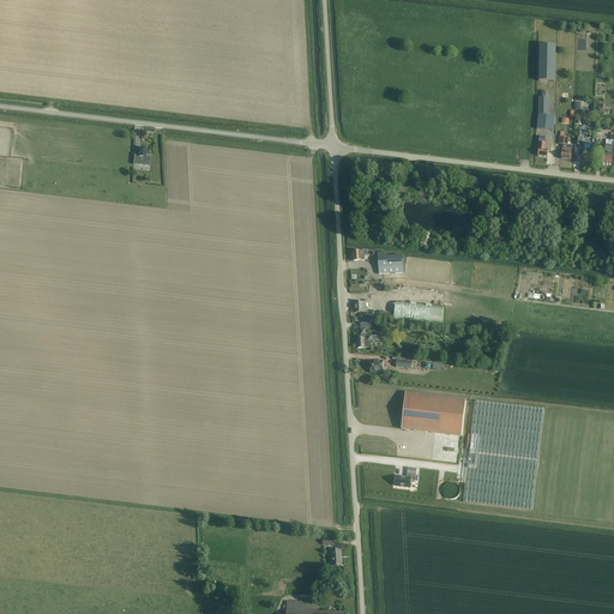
[(555,82),(555,44),(540,44),(539,82),(540,82),(548,82),(555,82)]
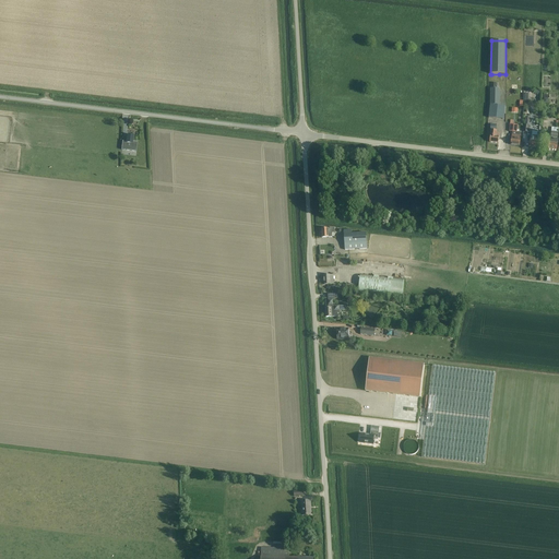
[(497,88),(497,83),(494,83),(494,88),(490,88),(488,118),(504,119),(504,106),(499,106),(500,88),(497,88)]
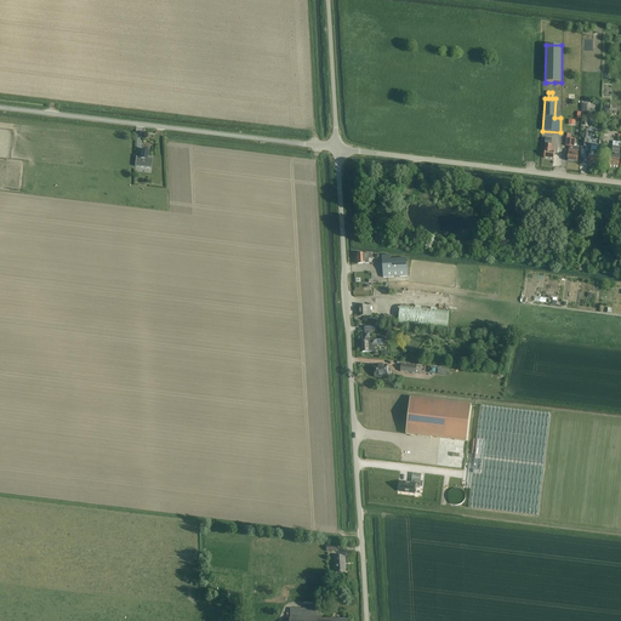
[(570,138),(570,134),(567,134),(567,138),(565,138),(565,140),(567,140),(565,146),(569,147),(568,160),(577,161),(579,147),(574,147),(575,138),(570,138)]
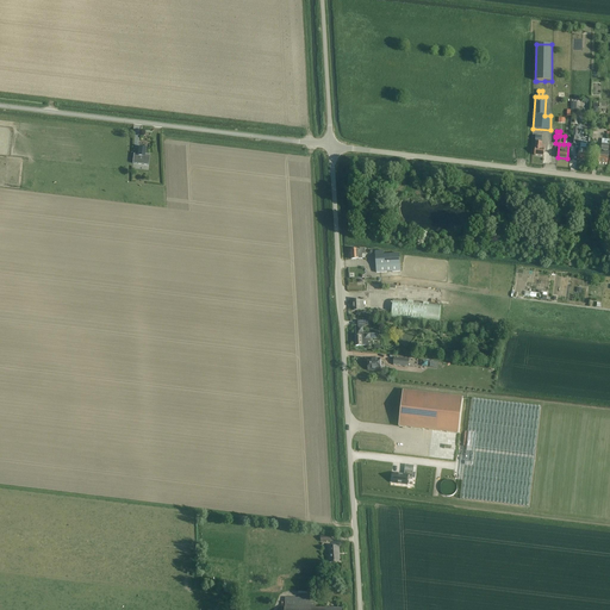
[(543,156),(545,145),(542,145),(542,142),(541,142),(542,136),(535,135),(535,142),(534,155),(543,156)]
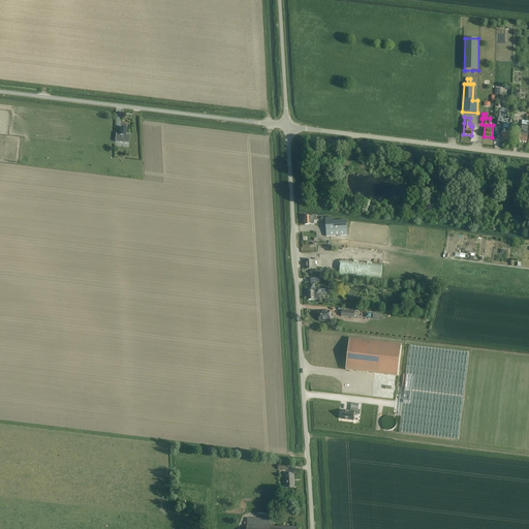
[(126,133),(126,128),(120,127),(120,133),(116,132),(115,142),(129,144),(130,133),(126,133)]
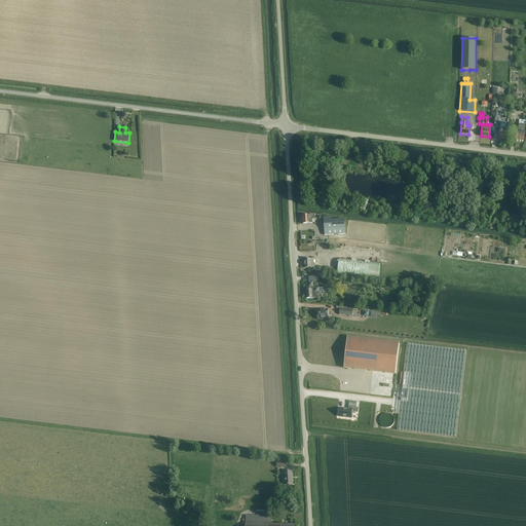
[(505,139),(508,128),(499,127),(498,133),(497,138),(505,139)]
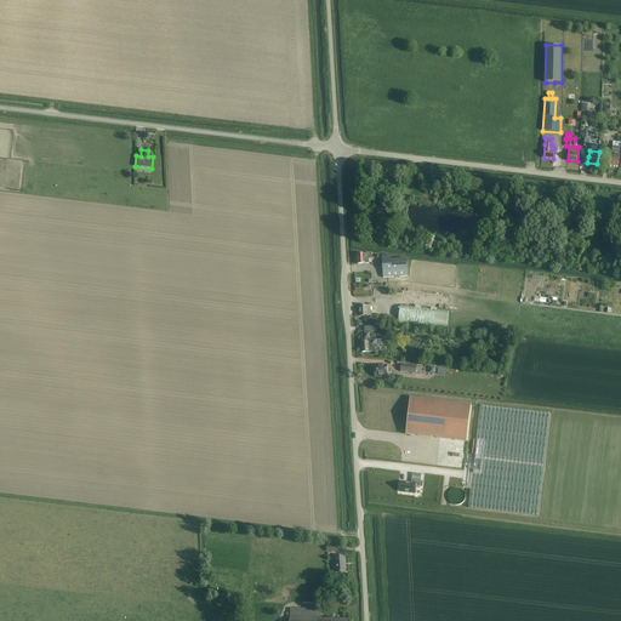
[(610,158),(609,165),(619,166),(620,159),(620,154),(615,154),(615,155),(614,155),(610,154),(610,158)]
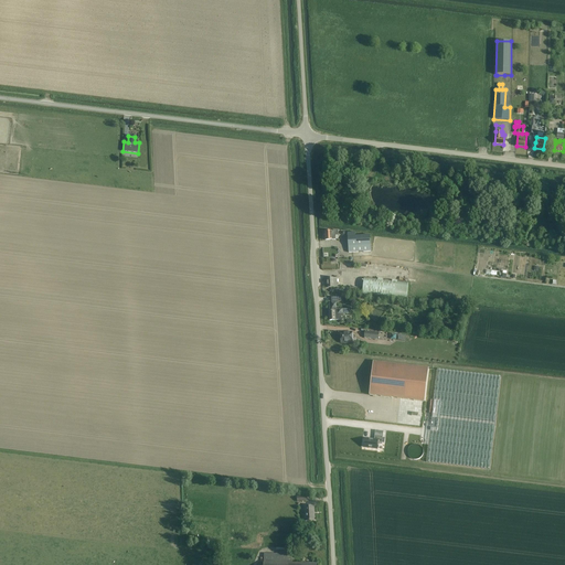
[(326,232),(324,232),(326,241),(336,240),(336,236),(338,235),(338,232),(338,231),(331,231),(326,232)]
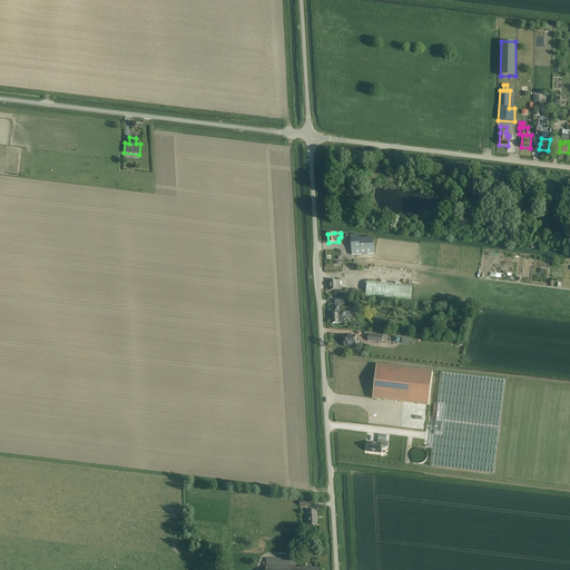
[(357,234),(351,235),(352,255),(374,253),(373,237),(359,238),(357,234)]
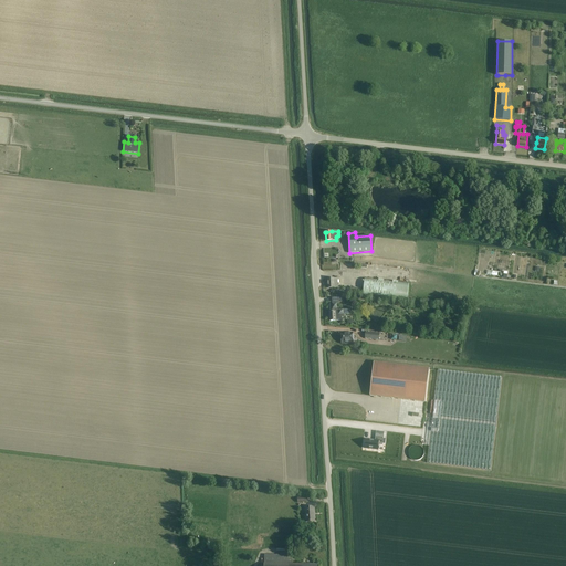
[(407,300),(409,283),(365,278),(363,294),(407,300)]
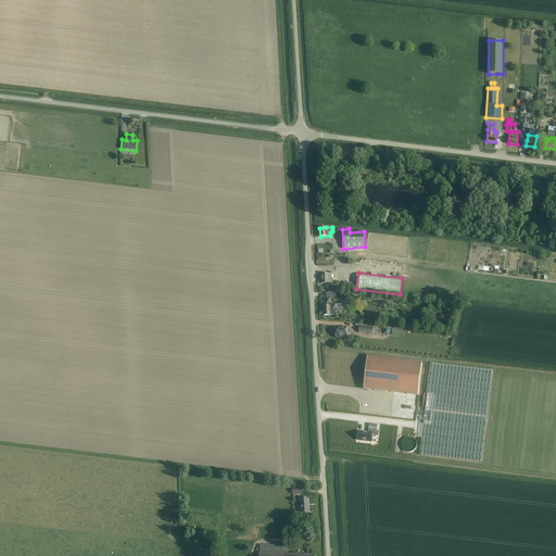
[(323,283),(328,282),(331,282),(331,274),(321,274),(323,283)]
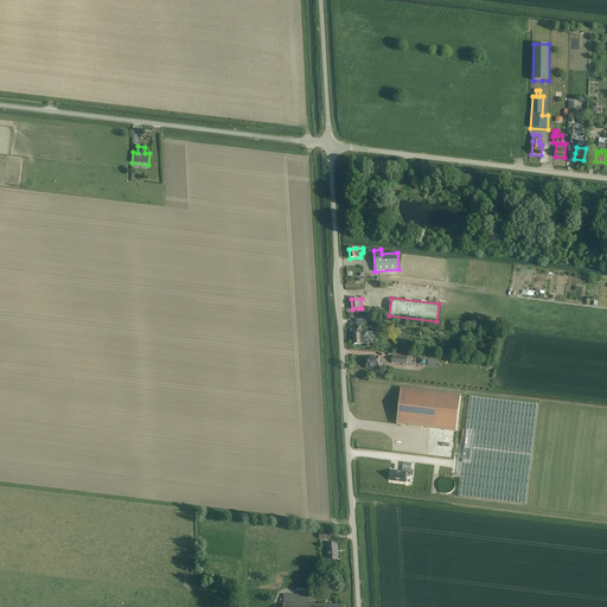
[(387,315),(387,310),(384,308),(384,306),(376,305),(376,315),(387,315)]
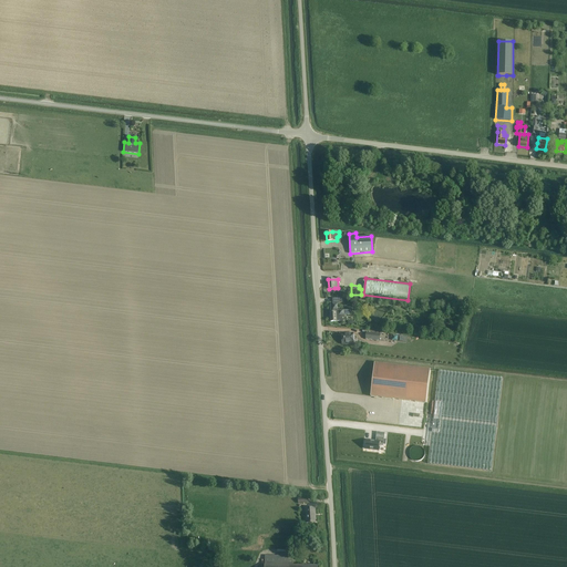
[(338,310),(338,303),(343,302),(343,298),(332,298),(333,312),(330,312),(330,321),(344,321),(344,315),(350,315),(350,310),(338,310)]
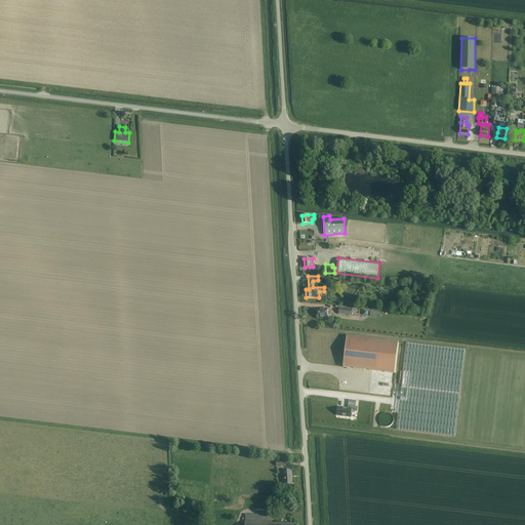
[(317,319),(327,318),(327,309),(316,309),(317,319)]
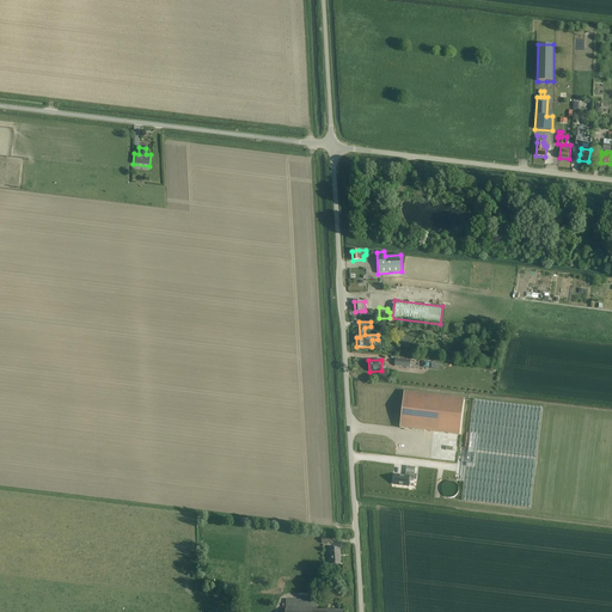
[(460,435),(464,399),(404,392),(401,428),(460,435)]
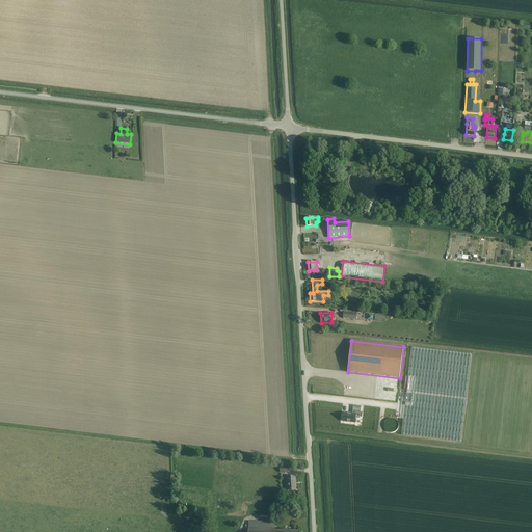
[(461,442),(472,355),(411,348),(401,435),(461,442)]
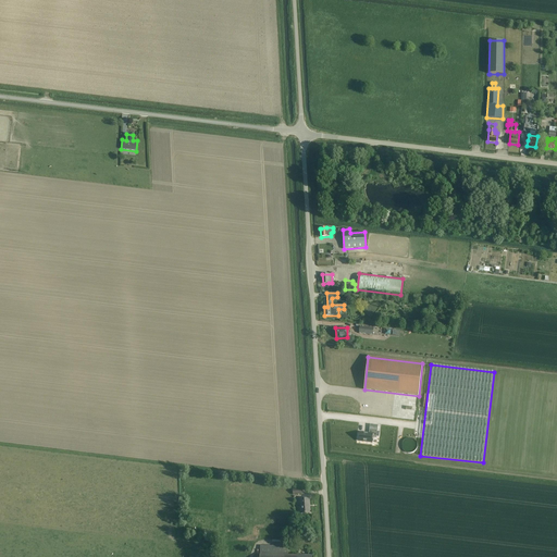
[(359,432),(358,441),(372,443),(372,437),(376,437),(376,431),(369,430),(369,433),(359,432)]
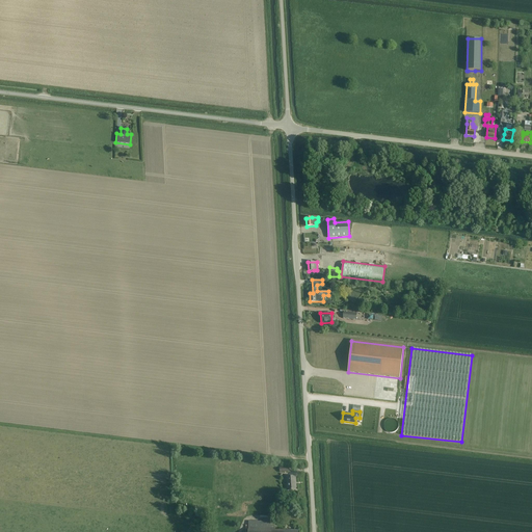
[(288,490),(296,489),(295,476),(287,477),(288,490)]
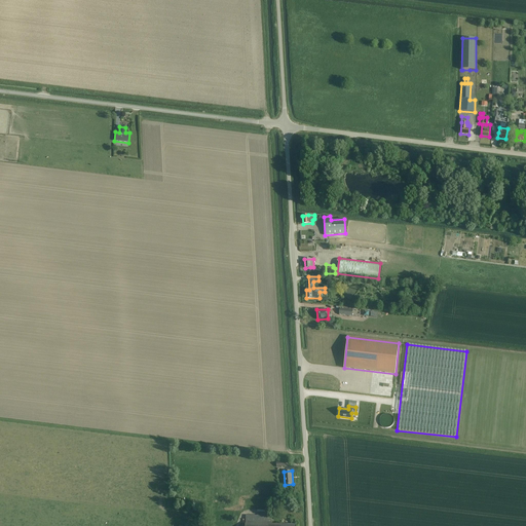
All buildings are outlined.
